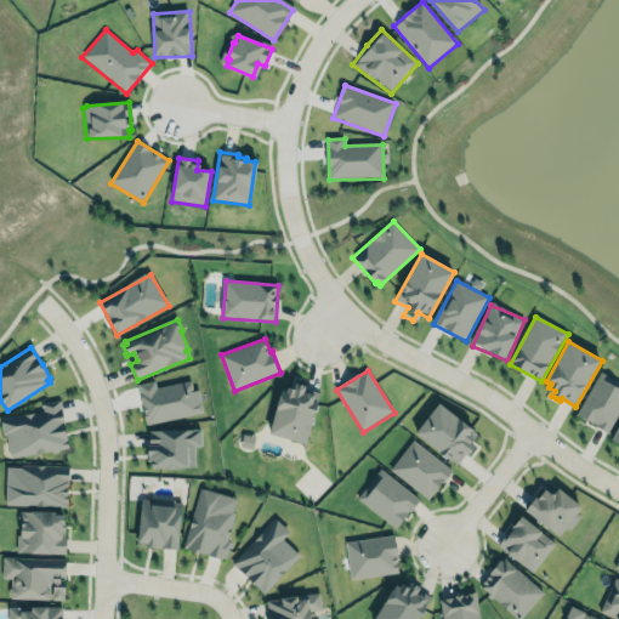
[(577,415),(609,435),(618,418),(618,382),(601,372),(577,415)]
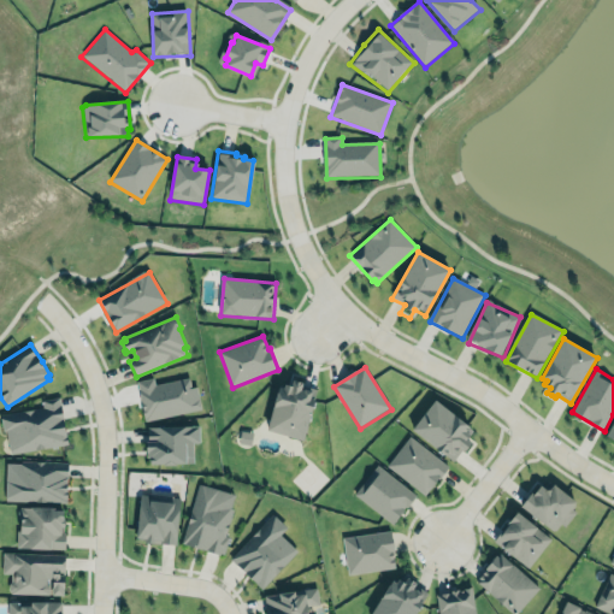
[(190,379),(155,387),(154,379),(137,383),(146,423),(202,412),(198,388),(193,389),(190,379)]
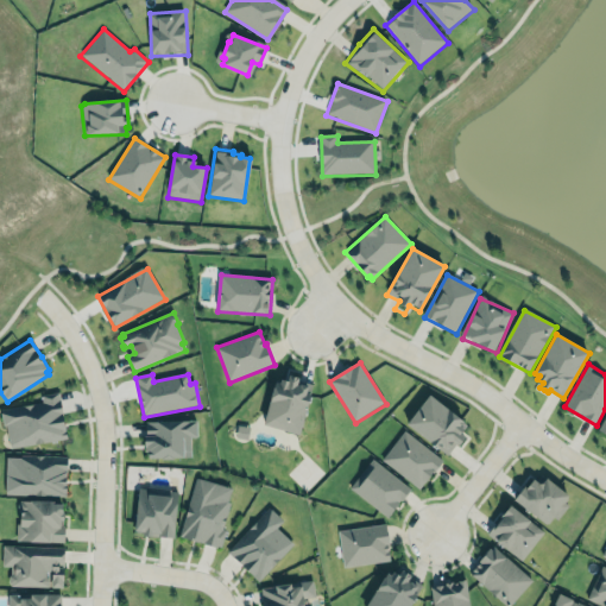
[(277,380),(265,424),(300,434),(314,385),(298,380),(300,378),(289,376),(288,380),(283,379),(282,382),(277,380)]
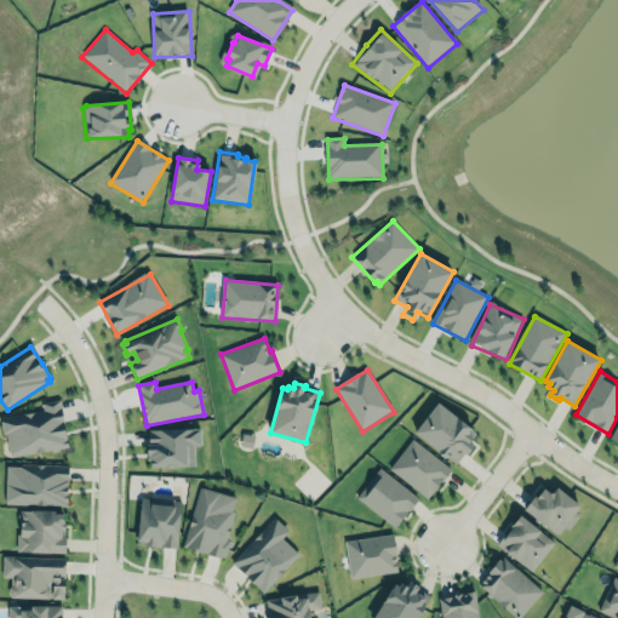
[(10,459),(69,450),(61,402),(43,405),(44,412),(3,419),(10,459)]
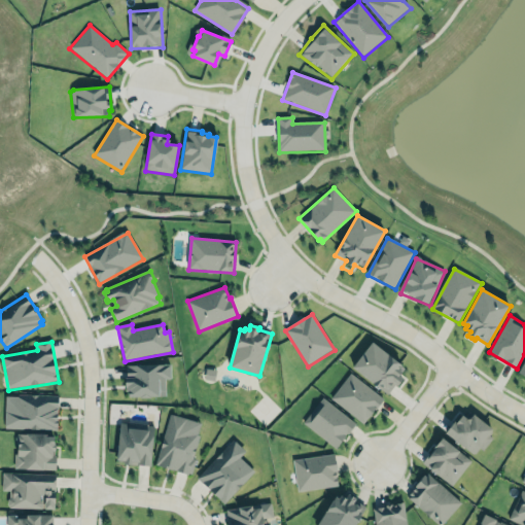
[(354,368),(373,344),(405,369),(399,376),(404,379),(398,386),(396,385),(388,394),(354,368)]
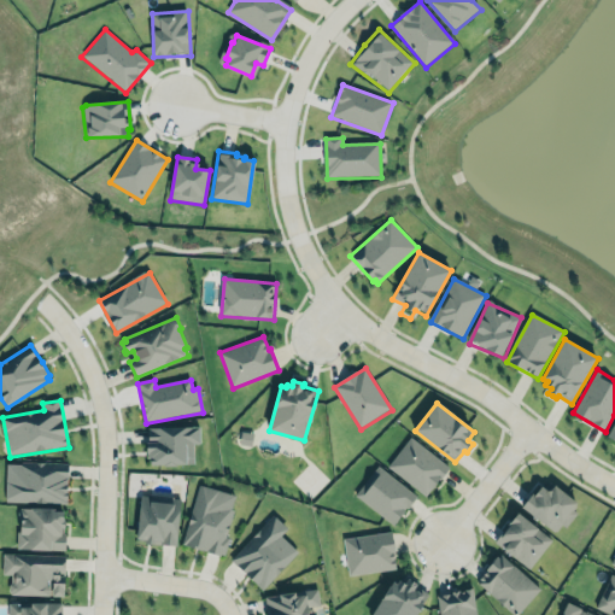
[(195,464),(177,464),(177,467),(164,468),(164,466),(152,466),(151,458),(150,458),(150,455),(148,455),(147,444),(150,444),(150,429),(159,428),(159,427),(164,427),(164,429),(200,427),(200,444),(194,444),(195,464)]
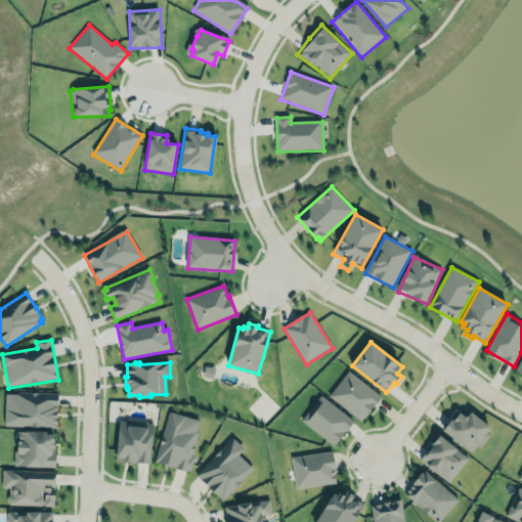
[(328,397),(348,373),(380,397),(359,423),(328,397)]
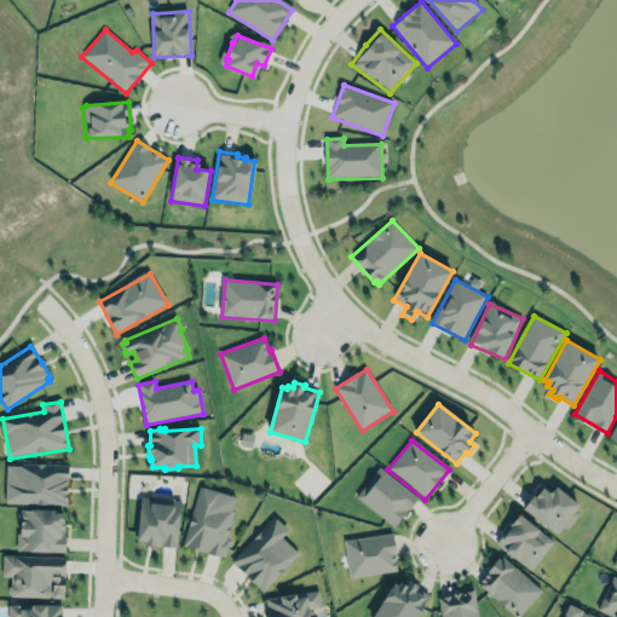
[(7,466),(7,505),(68,506),(69,466),(22,463),(22,467),(7,466)]
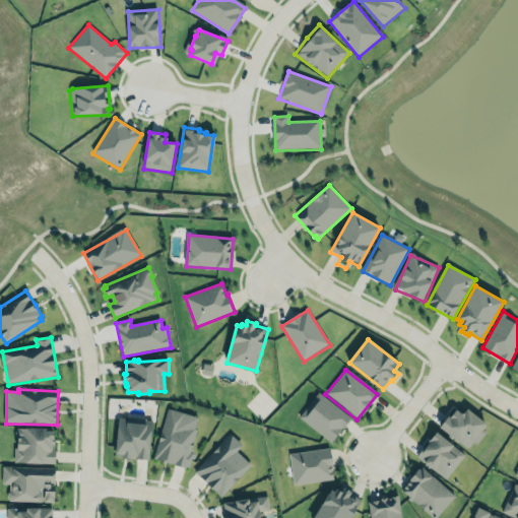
[(331,443),(350,418),(320,393),(298,418),(331,443)]
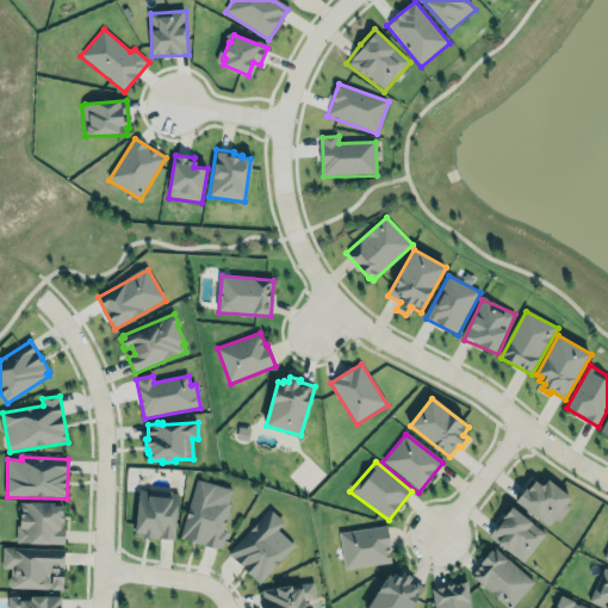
[(180,538),(218,550),(218,547),(223,548),(228,533),(225,532),(233,506),(230,504),(235,490),(198,478),(180,538)]
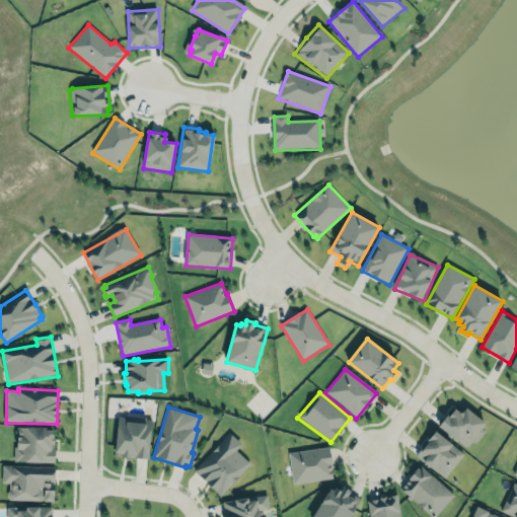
[(468,451),(489,426),(466,409),(461,415),(454,409),(439,428),(468,451)]
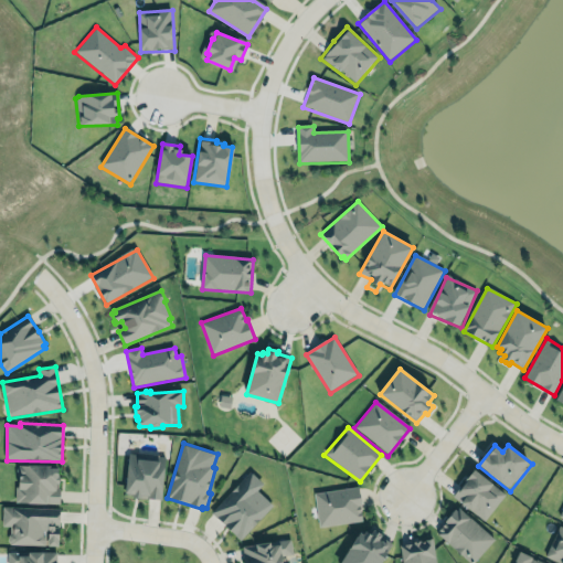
[(129,455),(125,497),(162,501),(167,458),(129,455)]
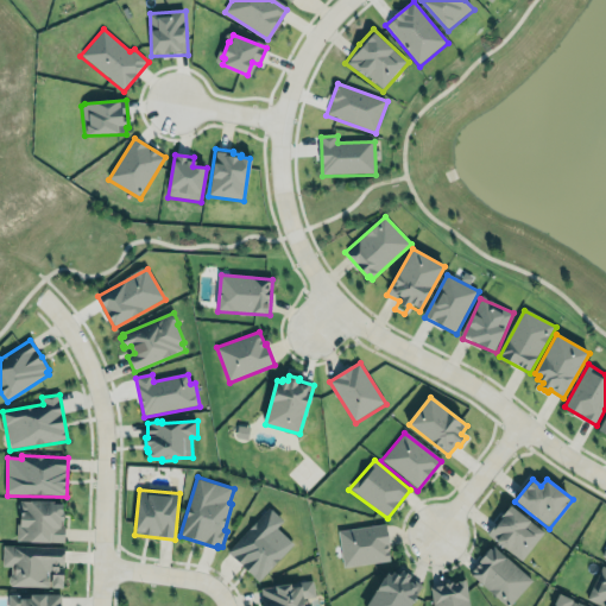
[(65,543),(65,526),(64,526),(64,512),(63,512),(63,505),(56,504),(55,502),(21,502),(19,505),(18,511),(21,515),(21,524),(18,524),(18,542),(30,542),(30,543),(51,543),(65,543)]
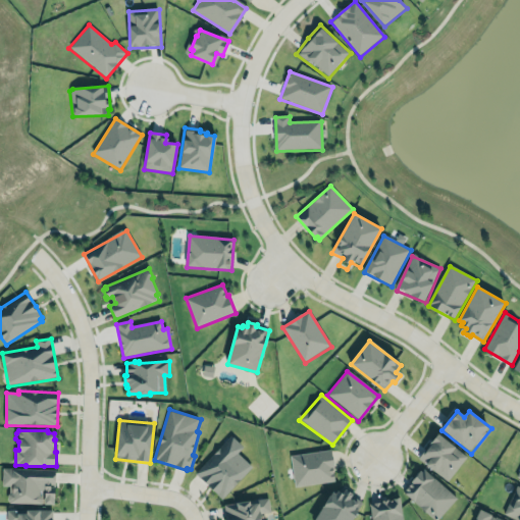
[(438,434),(468,457),(449,481),(419,459),(425,451),(430,446),(429,445),(432,442),(438,434)]
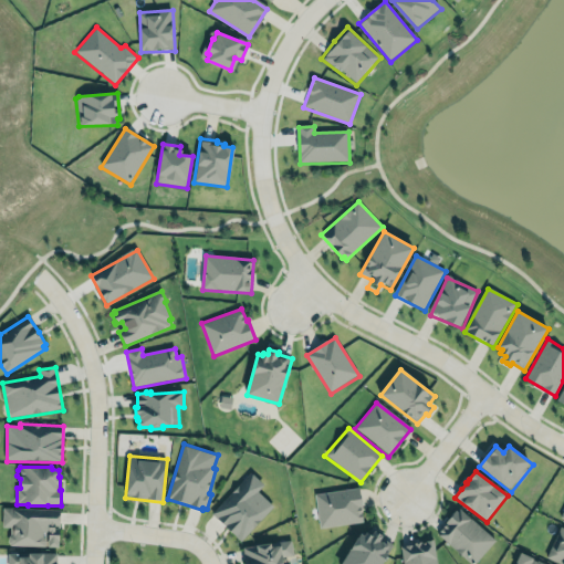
[(212,514),(251,473),(264,486),(259,492),(274,507),(241,542),(222,523),(212,514)]
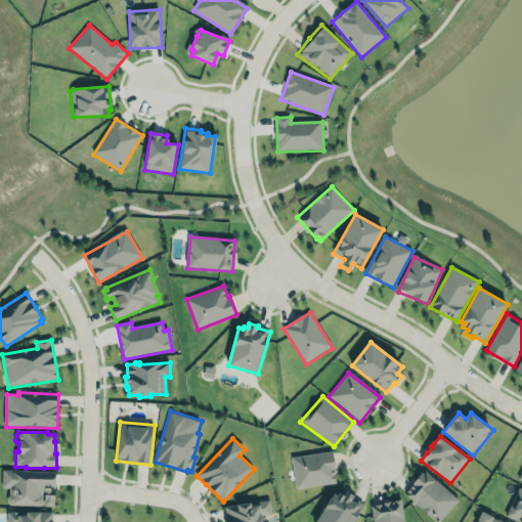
[(333,451),(337,473),(335,473),(337,483),(297,489),(292,458),(333,451)]
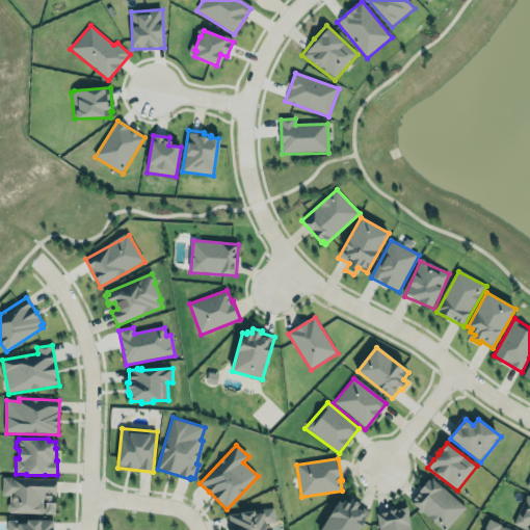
[(3,477),(57,480),(56,495),(52,495),(52,503),(56,503),(56,508),(55,514),(9,513),(9,511),(8,510),(8,504),(10,503),(10,496),(3,496),(3,477)]
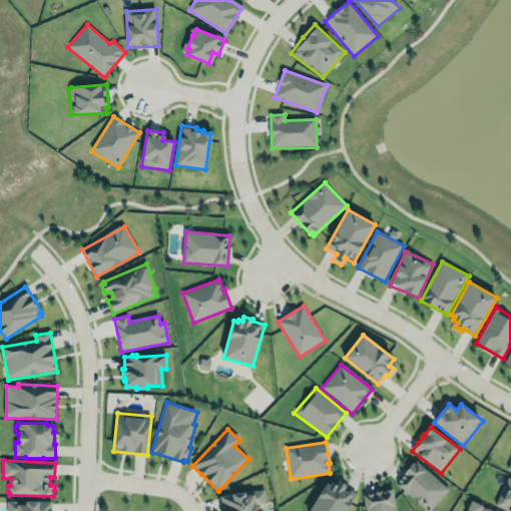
[(428,510),(397,484),(405,474),(404,474),(411,467),(410,466),(414,462),(415,464),(417,461),(450,490),(432,510),(428,510)]
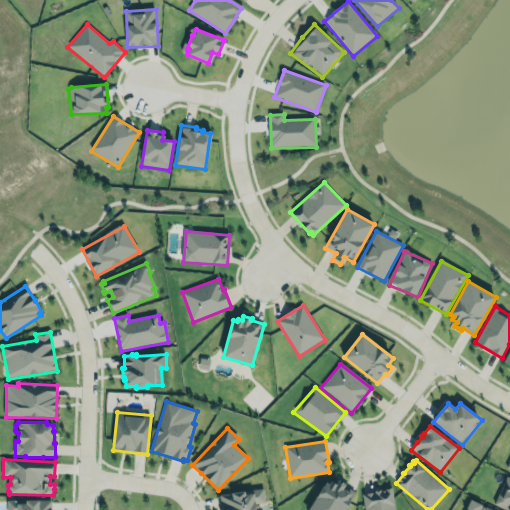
[(509,476),(508,476),(495,504),(505,509),(509,509),(509,476)]
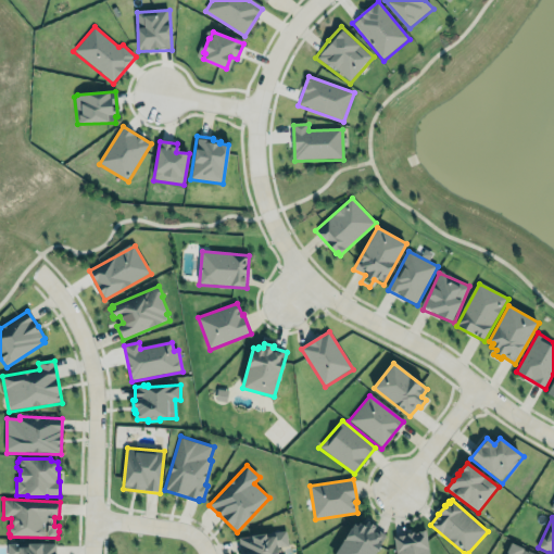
[(368,521),(377,526),(376,529),(387,537),(376,553),(336,553),(355,523),(360,526),(361,524),(365,526),(368,521)]
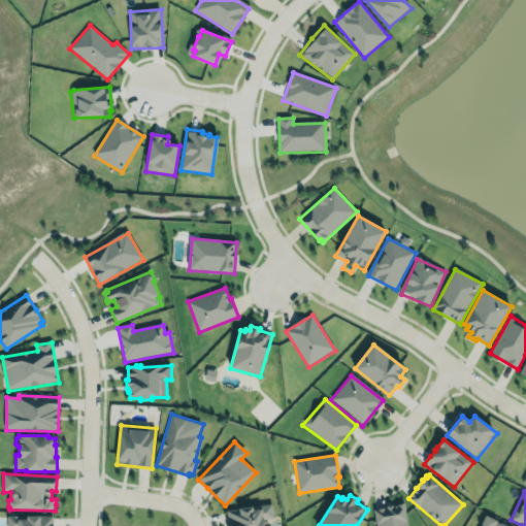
[(374,510),(376,525),(408,525),(405,503),(398,505),(398,506),(374,510)]
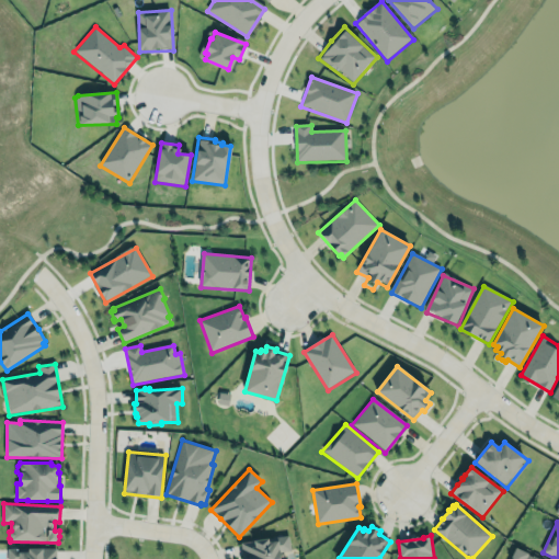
[(241,543),(243,556),(242,556),(243,558),(281,558),(281,552),(292,551),(289,536),(241,543)]
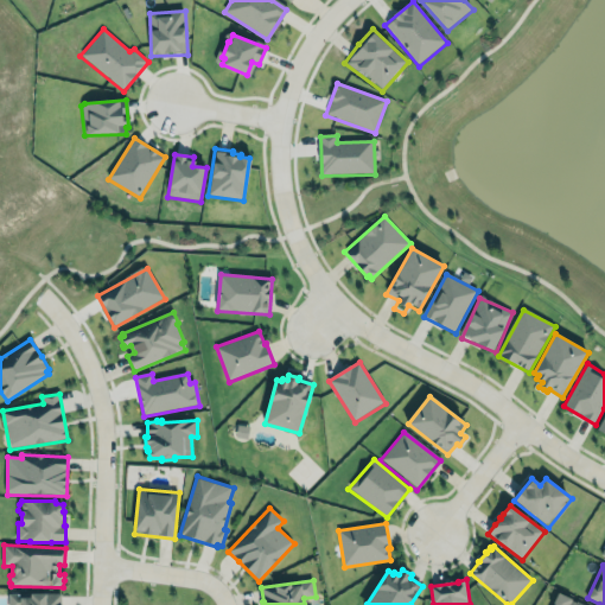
[(10,596),(10,604),(61,604),(61,594),(10,596)]
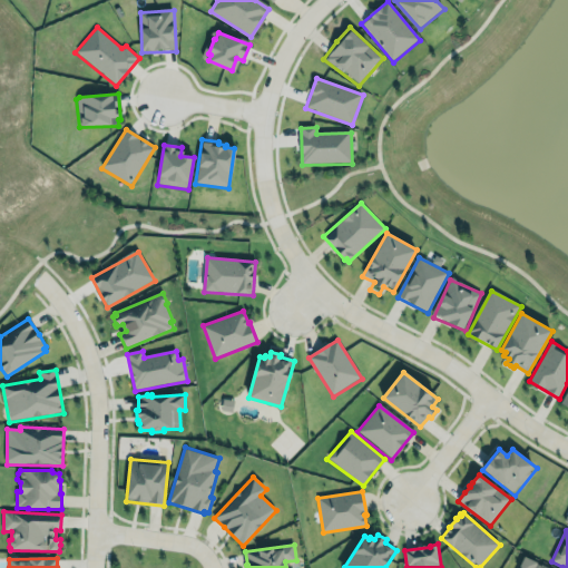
[(546,567),(525,558),(519,567),(546,567)]
